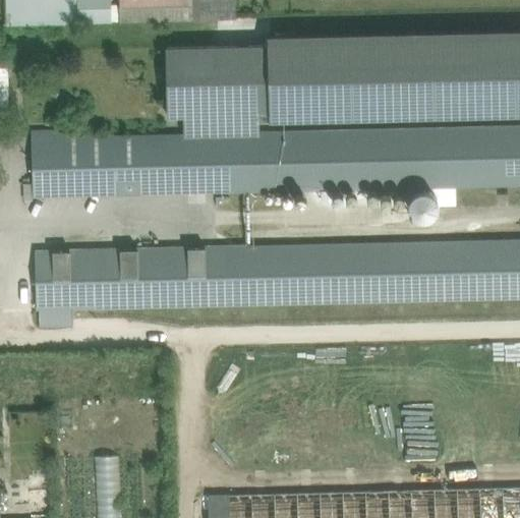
[(76,0),(78,26),(112,25),(111,0),(76,0)]
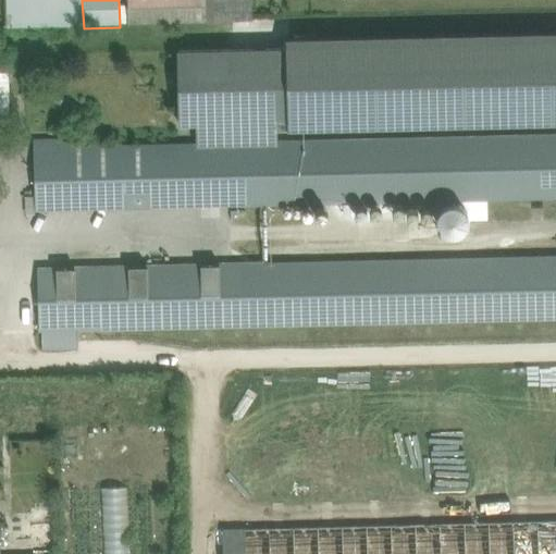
[(128,24),(128,27),(207,25),(206,0),(127,0),(128,9),(128,24)]
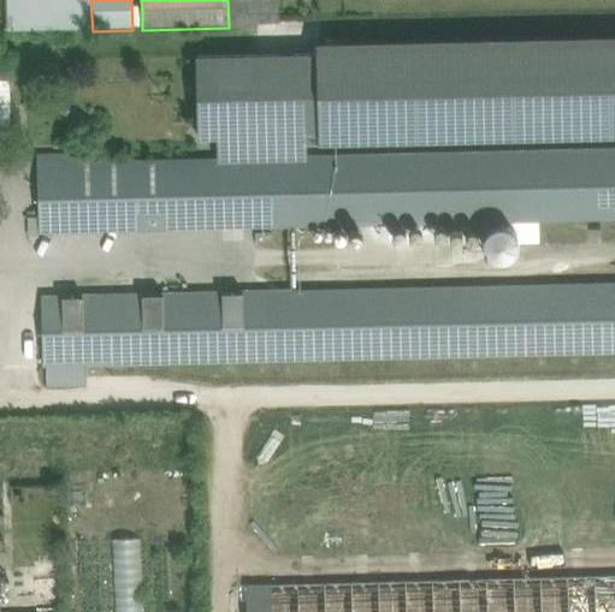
[(217,142),(217,162),(82,166),(82,154),(36,155),(36,164),(36,167),(39,235),(64,233),(255,229),(312,227),(333,227),(447,225),(482,224),(519,223),(587,221),(601,220),(614,220),(614,152),(307,160),(306,147),(614,138),(614,39),(315,47),(315,58),(195,60),(197,142),(217,142)]
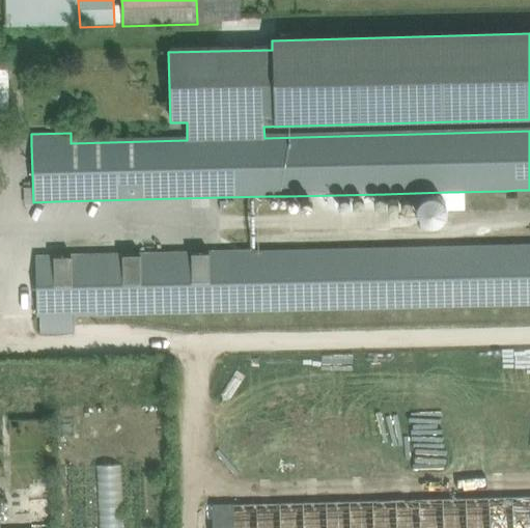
[(36,317),(40,317),(40,336),(74,335),(74,316),(529,305),(529,247),(35,259),(36,317)]
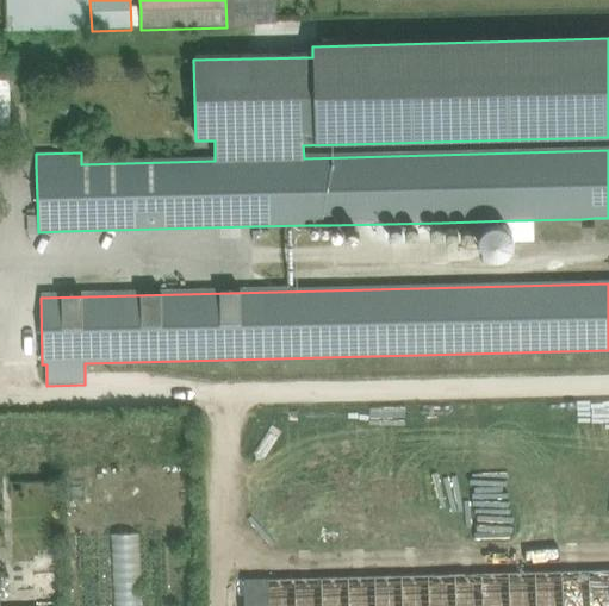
[(608,605),(608,569),(244,579),(246,599),(235,599),(235,605),(608,605)]
